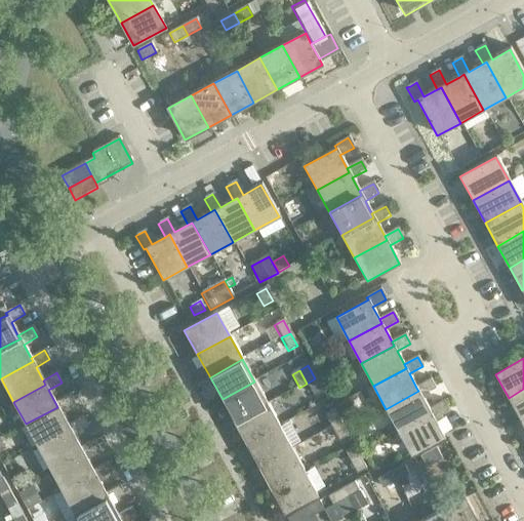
[(322,391),(315,378),(307,384),(314,396),(322,391)]
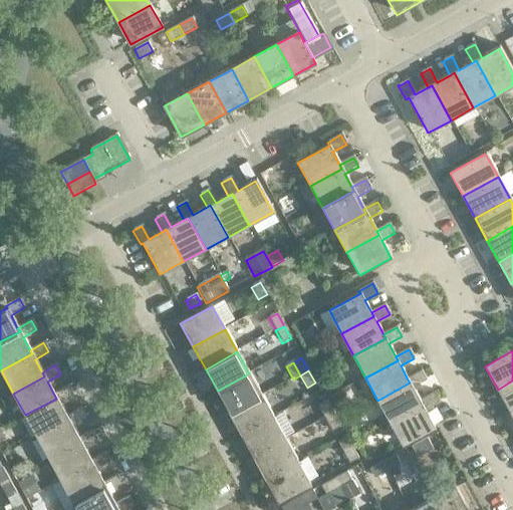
[(421,371),(408,379),(410,383),(377,401),(391,423),(422,406),(420,402),(413,389),(427,381),(421,371)]
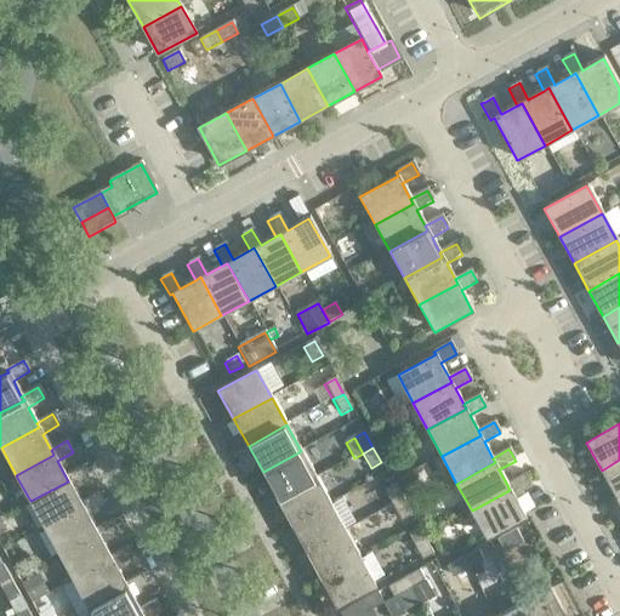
[(316,479),(301,451),(263,472),(278,500),(316,479)]
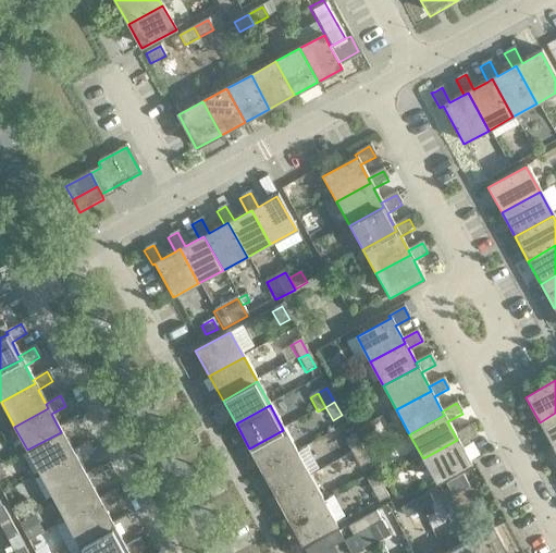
[(555,443),(555,413),(540,422),(553,445),(555,443)]
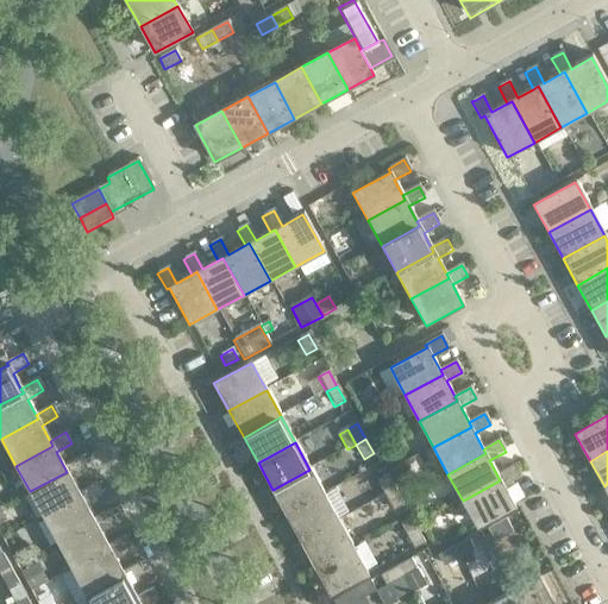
[(81,459),(64,467),(67,472),(30,491),(37,505),(44,518),(81,498),(79,495),(70,478),(87,470),(81,459)]
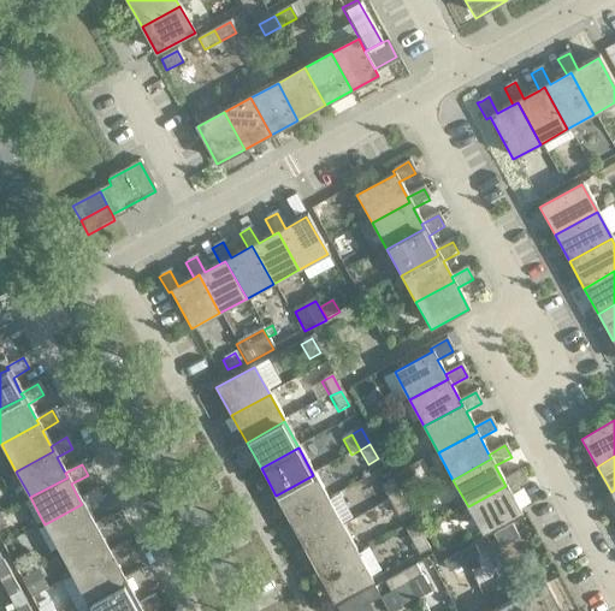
[(520,473),(503,481),(506,486),(468,506),(469,511),(482,534),(520,514),(509,492),(526,484),(520,473)]
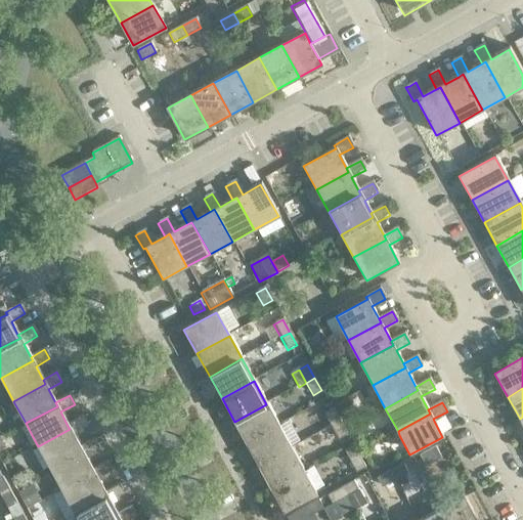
[(279,427),(266,404),(234,422),(247,444),(279,427)]
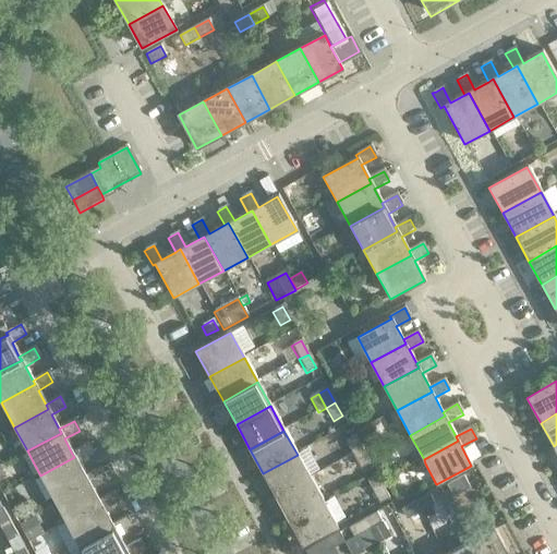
[(362,450),(354,436),(344,442),(352,456),(362,450)]
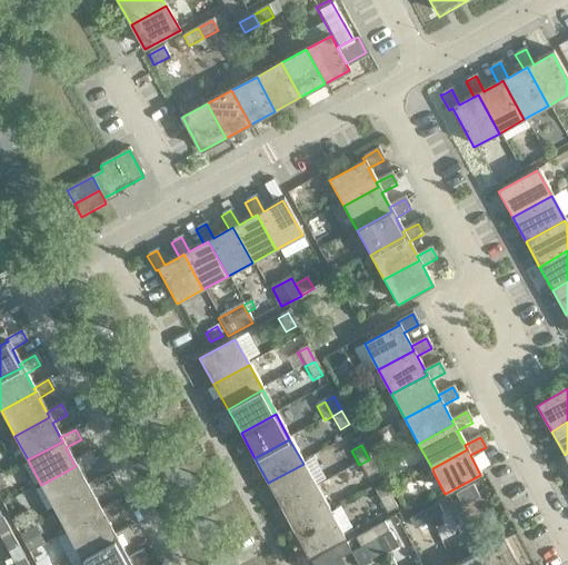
[(89,454),(73,463),(76,466),(41,485),(55,509),(89,491),(88,487),(79,472),(95,464),(89,454)]
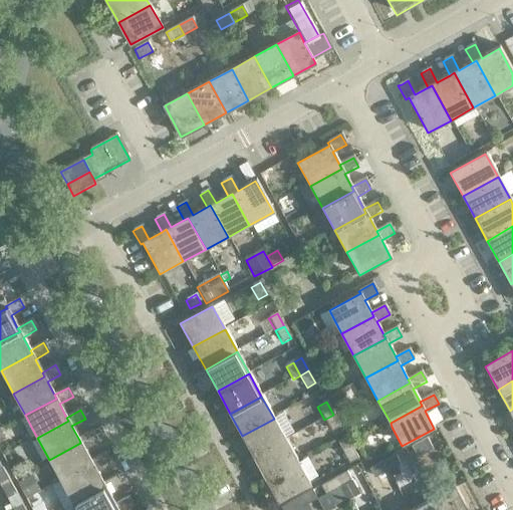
[(340,428),(333,415),(324,420),(331,433),(340,428)]
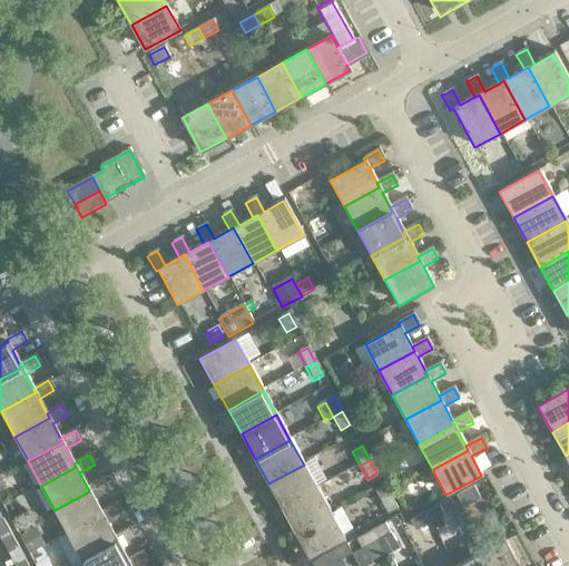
[(308,474),(304,465),(268,484),(282,508),(316,489),(308,474)]
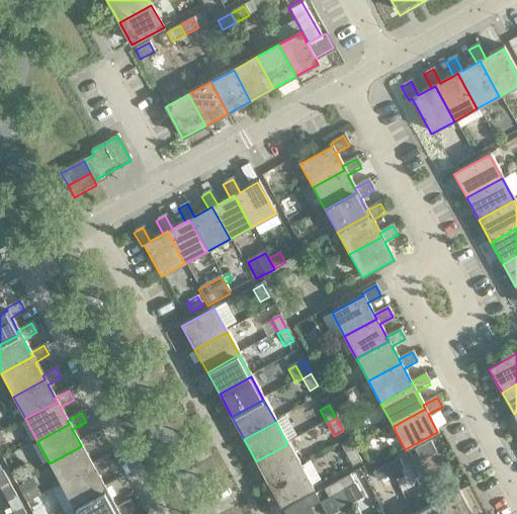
[(93,436),(80,443),(81,446),(50,463),(62,486),(93,468),(92,465),(85,452),(98,444),(93,436)]
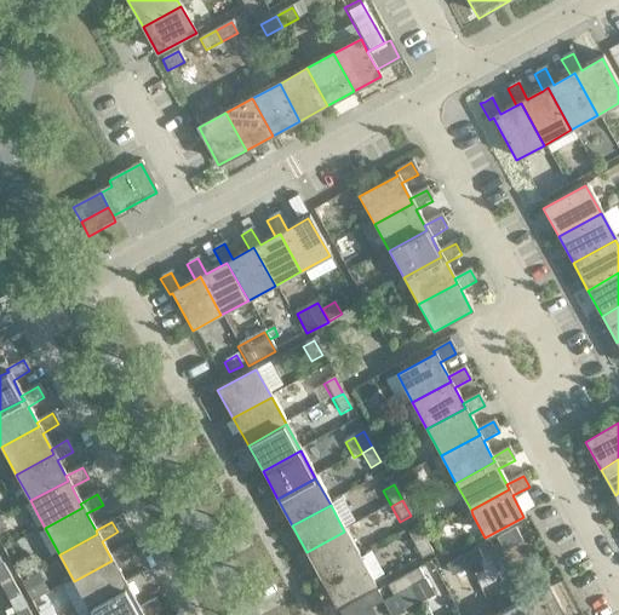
[(520,540),(514,530),(498,539),(504,549),(520,540)]
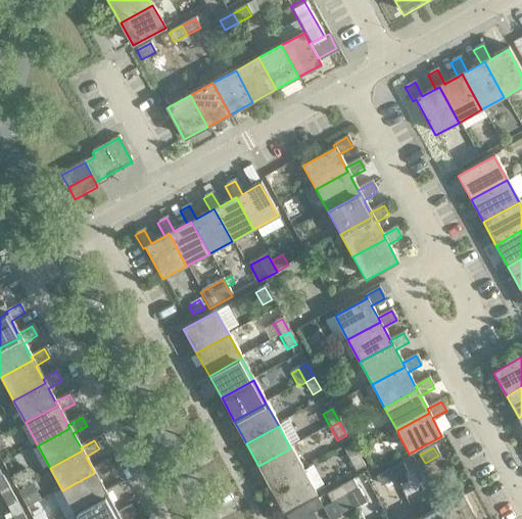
[(302,471),(290,449),(258,466),(271,488),(302,471)]
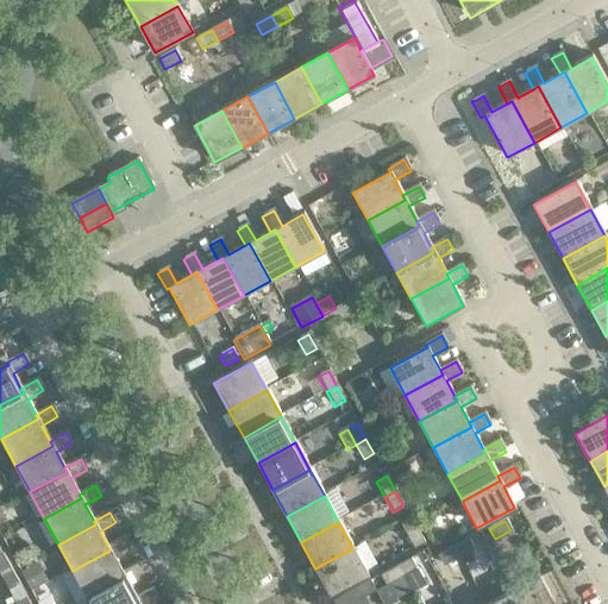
[(425,545),(415,529),(405,535),(413,551),(425,545)]
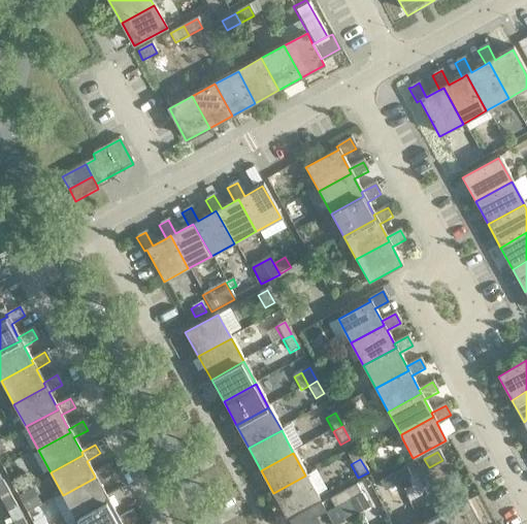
[(377,477),(389,470),(385,463),(373,469),(377,477)]
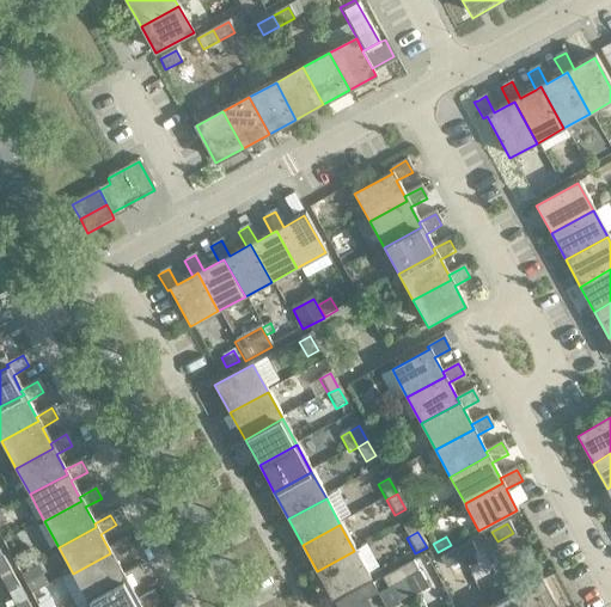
[(124,540),(109,550),(110,553),(73,574),(87,600),(126,580),(123,576),(115,560),(130,551),(124,540)]
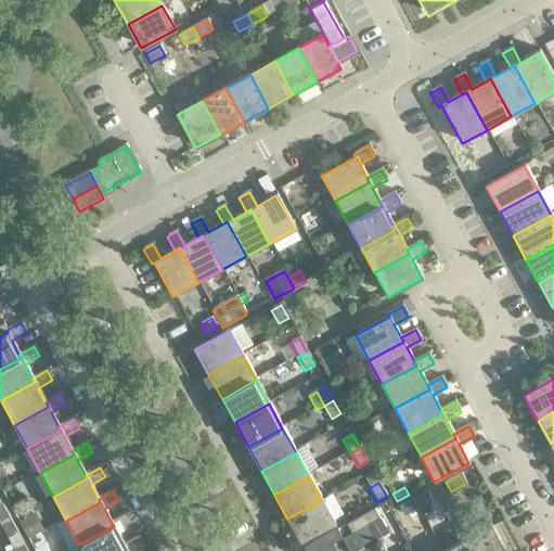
[(432,503),(426,494),(412,501),(417,511),(432,503)]
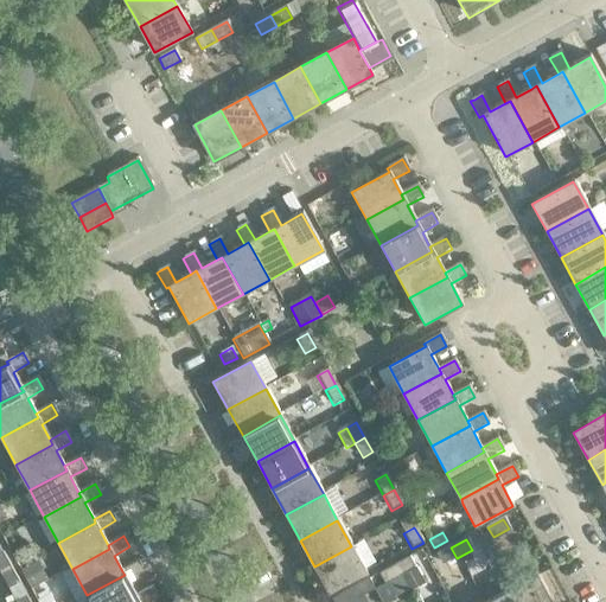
[(367,574),(351,546),(314,567),(330,594),(367,574)]
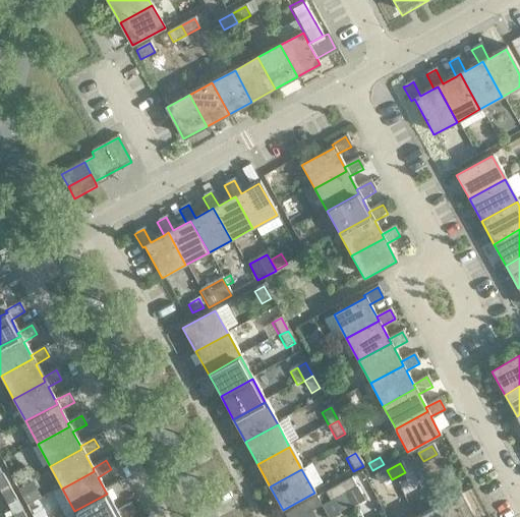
[(392,479),(387,470),(373,477),(379,486),(392,479)]
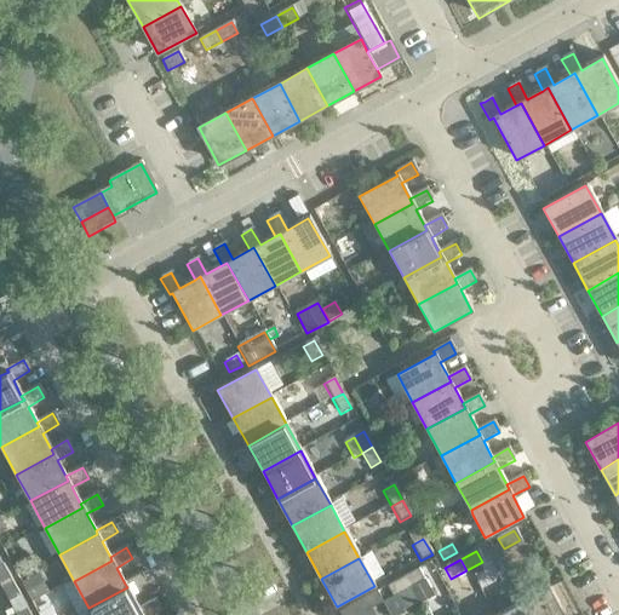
[(11,581),(3,565),(0,567),(0,587),(11,581)]
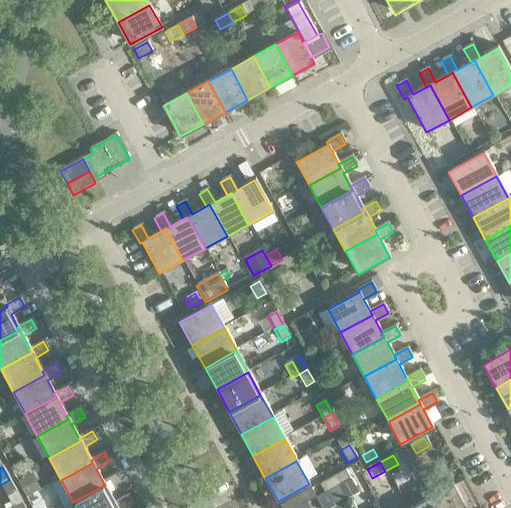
[(349,480),(345,471),(331,478),(336,487),(349,480)]
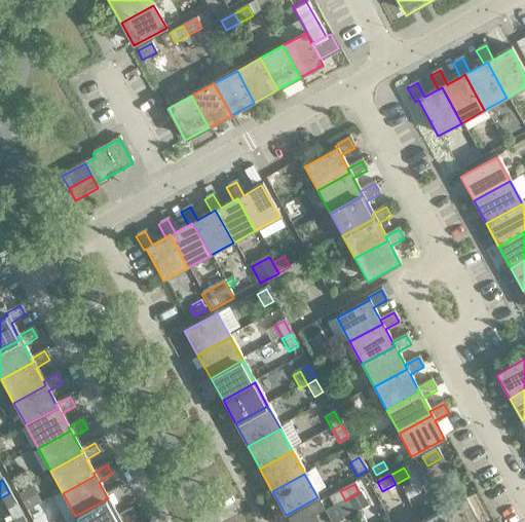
[(119,487),(106,495),(108,498),(75,516),(78,521),(120,521),(118,518),(111,505),(124,496),(119,487)]
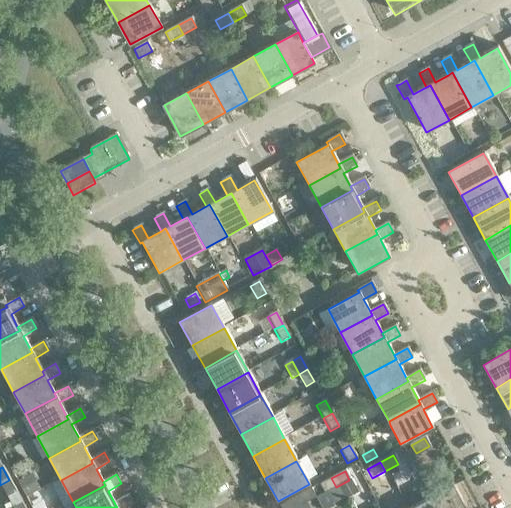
[(38,492),(29,476),(17,483),(25,499),(38,492)]
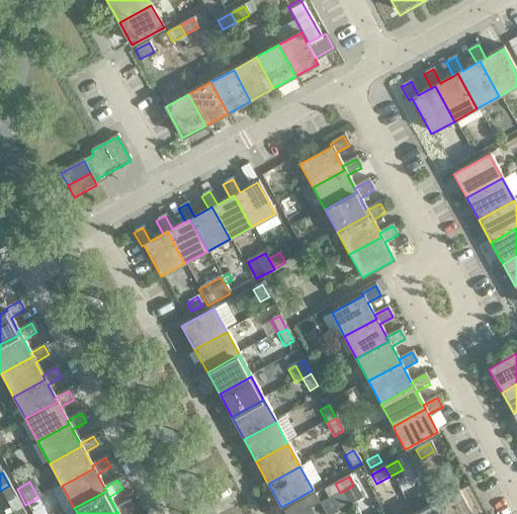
[(340,493),(335,484),(323,491),(328,500),(340,493)]
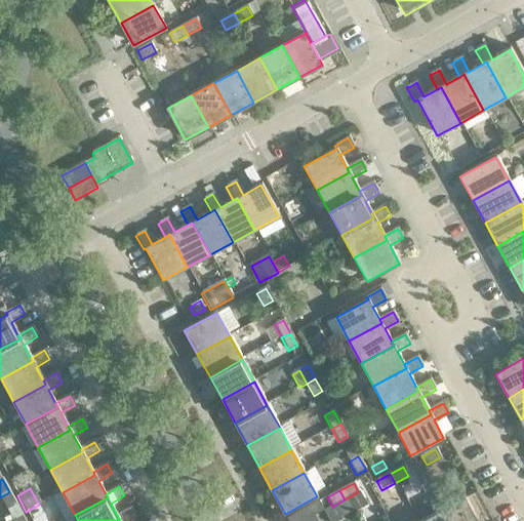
[(16,506),(9,492),(0,497),(7,511),(16,506)]
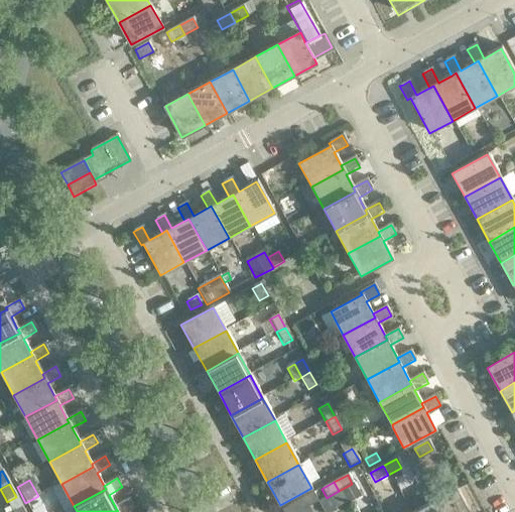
[(468,511),(457,490),(433,503),(437,511),(468,511)]
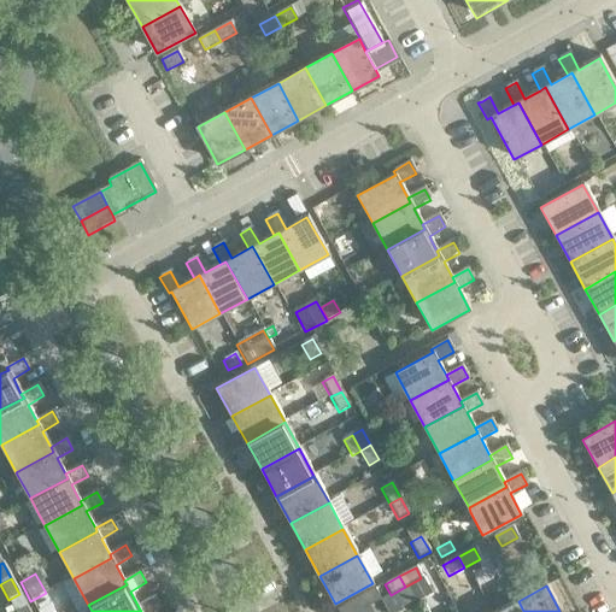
[(368,607),(362,596),(347,604),(351,611),(362,611),(368,607)]
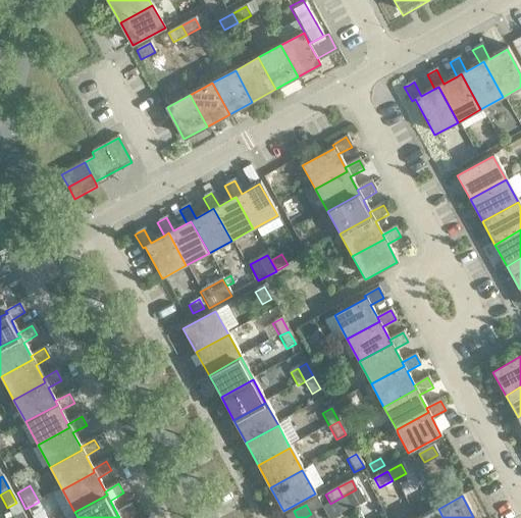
[(132,507),(117,514),(119,517),(132,517),(136,515),(132,507)]
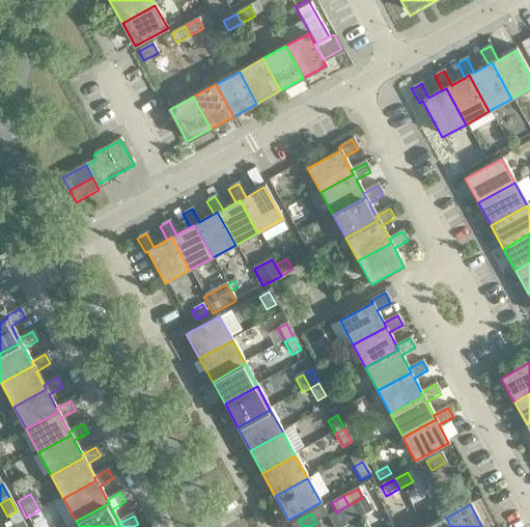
[(450,526),(446,518),(430,526),(450,526)]
